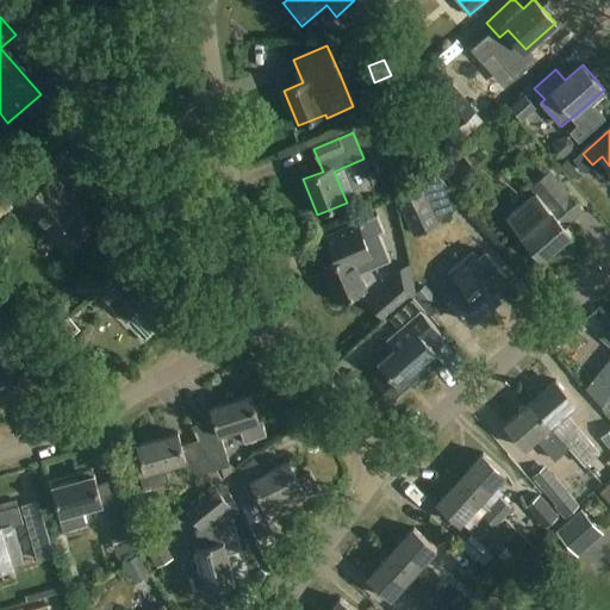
[(585,210),(551,170),(531,187),(537,193),(508,218),(526,237),(524,238),(542,260),(572,235),(565,226),(585,210)]
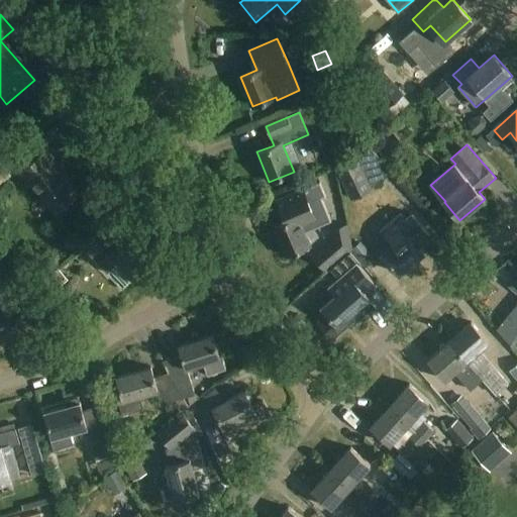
[(57,163),(46,150),(19,174),(28,186),(30,184),(55,212),(79,192),(56,164),(57,163)]
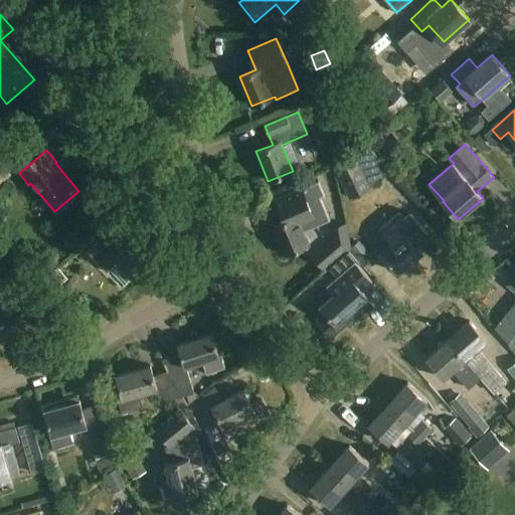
[(372,188),(357,157),(336,167),(350,198),(372,188)]
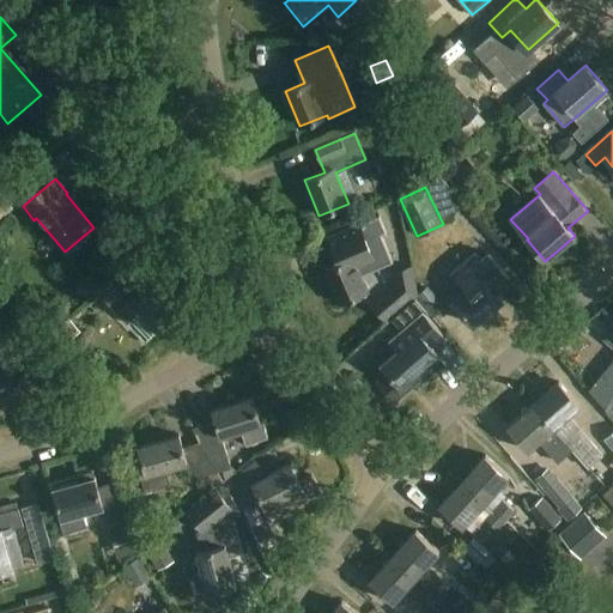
[(0,220),(14,210),(0,190),(0,220)]
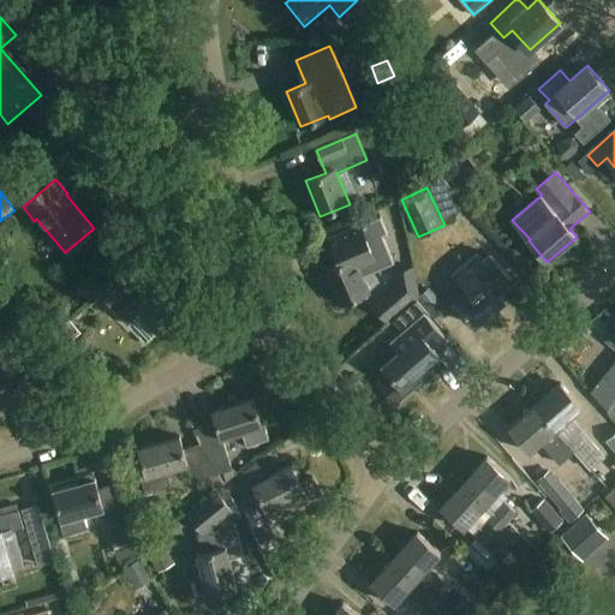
[(371,255),(359,228),(335,238),(345,261),(326,269),(340,305),(369,292),(356,261),(371,255)]
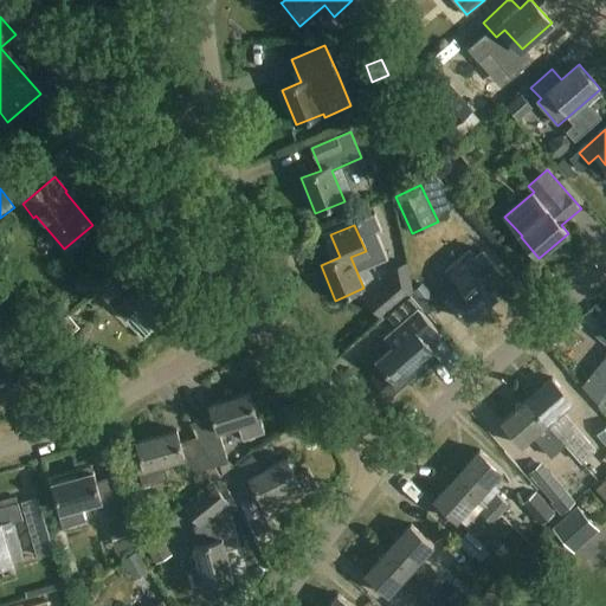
[(508,271),(484,243),(472,253),(470,250),(446,270),(463,288),(449,300),(468,321),(497,296),(489,287),(508,271)]
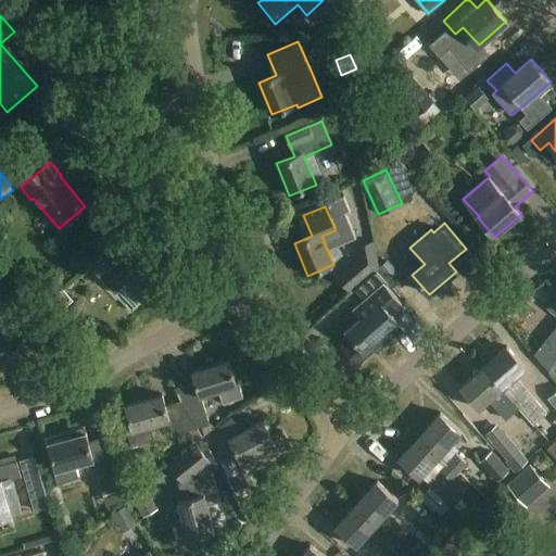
[(139,254),(126,240),(104,261),(93,272),(116,294),(126,285),(143,303),(166,281),(140,253),(139,254)]
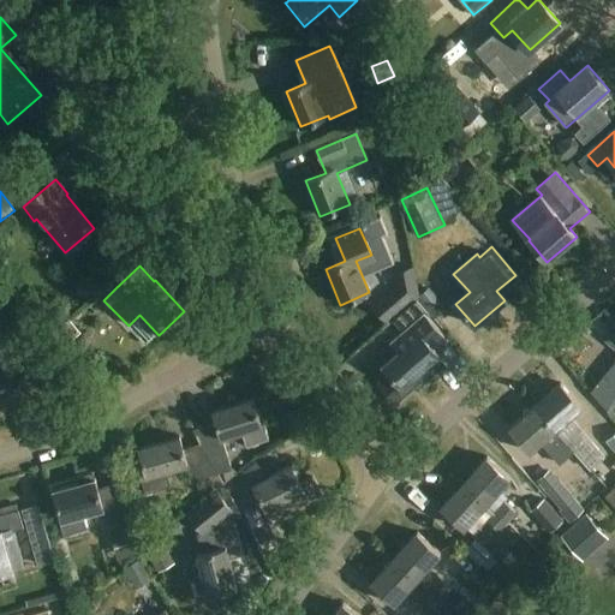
[(396,286),(392,290),(408,309),(418,300),(412,269),(394,273),(396,286)]
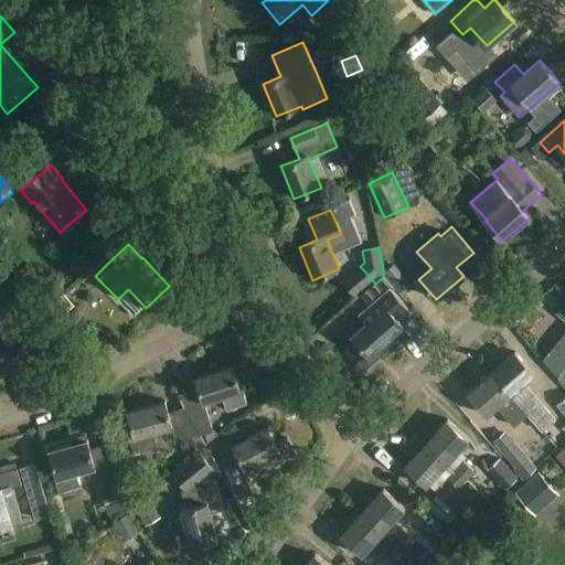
[(358,343),(347,353),(363,373),(388,352),(383,345),(396,333),(403,328),(396,319),(407,310),(391,290),(392,289),(384,279),(362,298),(371,308),(361,317),(366,323),(365,326),(352,337),(358,343)]
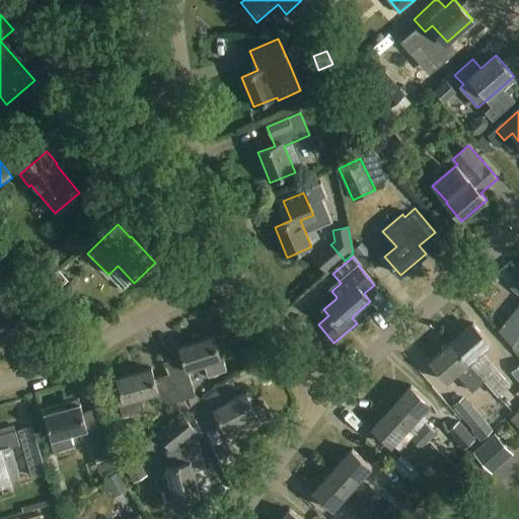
[(518,306),(499,331),(512,347),(518,337),(518,281),(513,288),(518,292),(518,306)]
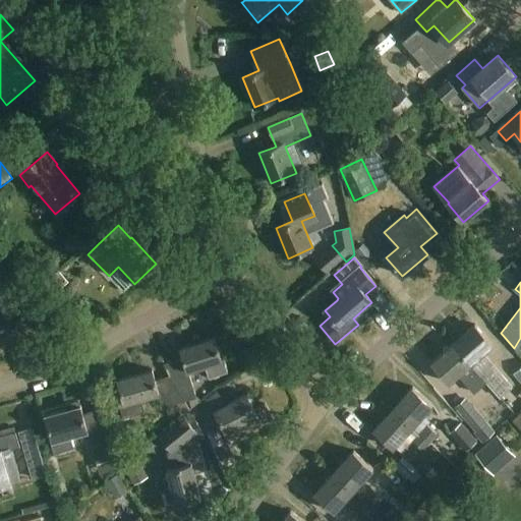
[(0,322),(15,308),(0,291),(0,322)]
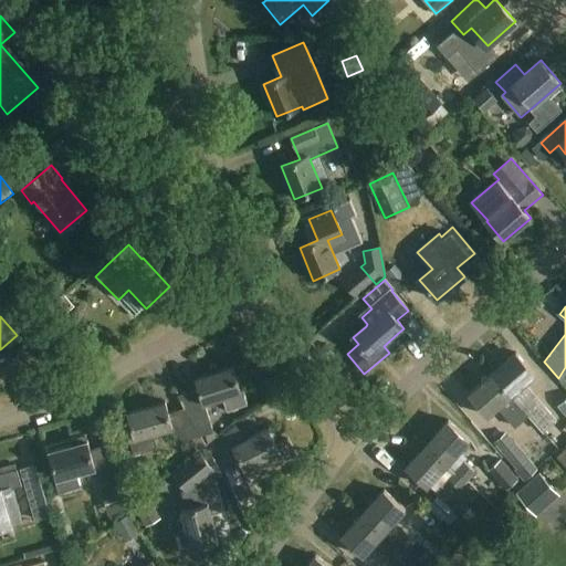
[(516,353),(493,374),(544,431),(557,420),(526,384),(535,375),(516,353)]
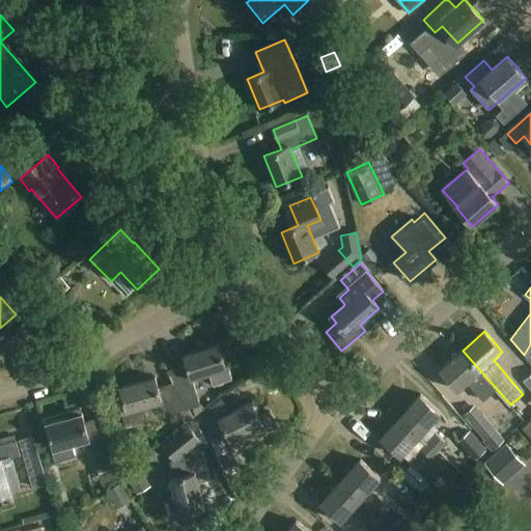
[(171,375),(189,409),(200,406),(192,378),(210,372),(213,385),(232,380),(228,366),(226,367),(219,344),(184,355),(189,370),(171,375)]
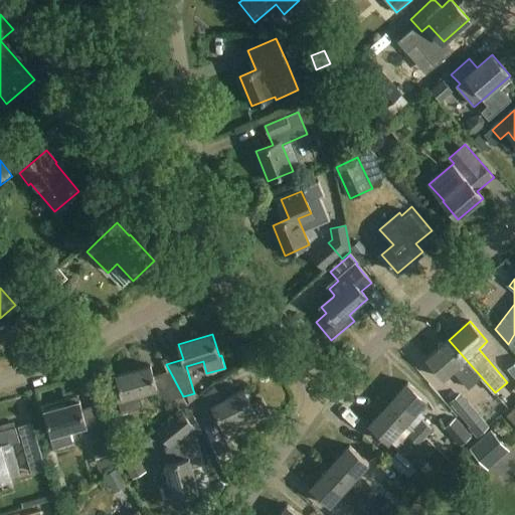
[(495,392),(449,340),(426,359),(444,379),(454,370),(469,388),(481,378),(494,393),(495,392)]
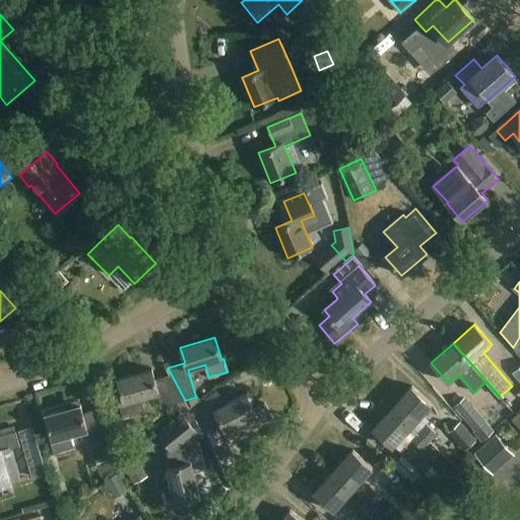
[(185,400),(168,368),(167,369),(170,375),(155,380),(152,370),(118,379),(124,401),(120,403),(124,417),(144,411),(140,398),(157,393),(163,407),(185,400)]
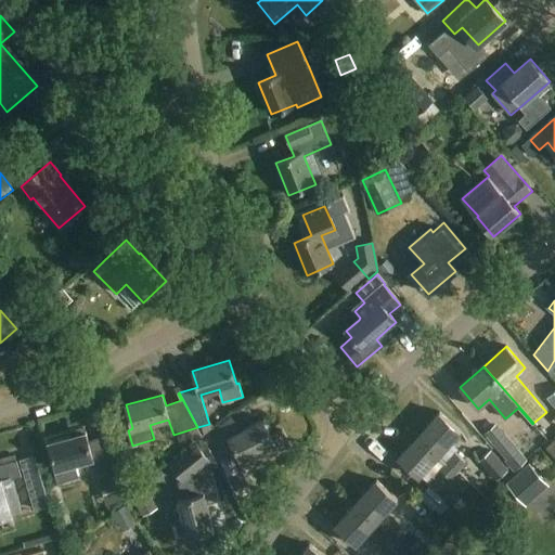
[(439,413),(418,436),(439,454),(461,431),(439,413)]
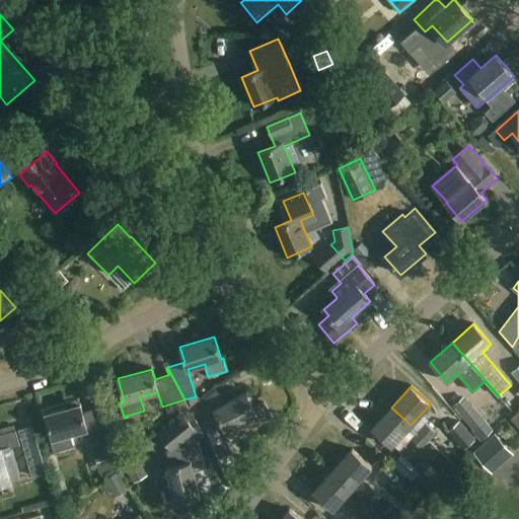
[(253,408),(246,392),(219,406),(213,393),(194,408),(206,432),(222,424),(225,431),(233,427),(237,435),(272,418),(264,402),(253,408)]
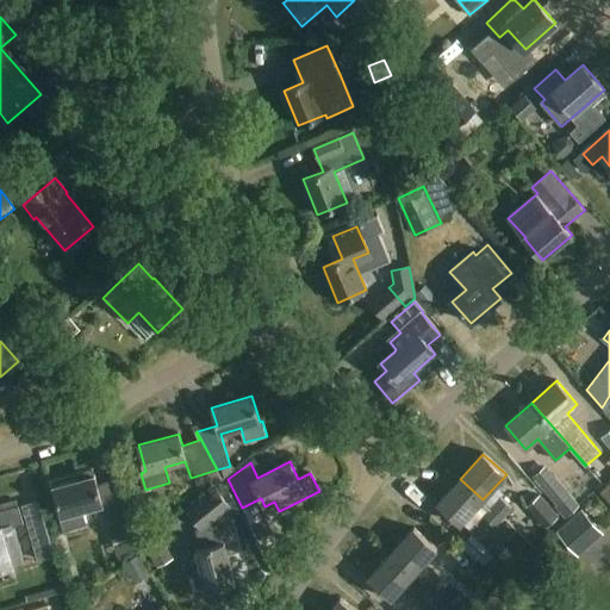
[(580,505),(546,466),(533,478),(566,517),(580,505)]
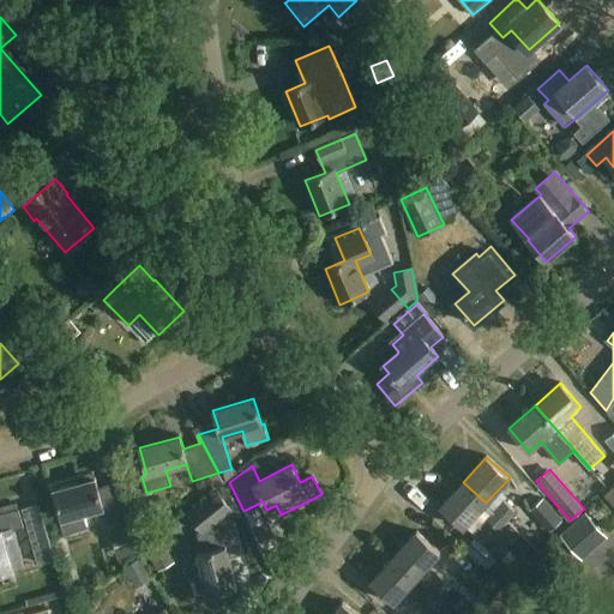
[(98,488),(95,479),(55,491),(61,515),(59,516),(65,534),(86,528),(83,512),(102,507),(109,533),(125,528),(113,485),(98,488)]
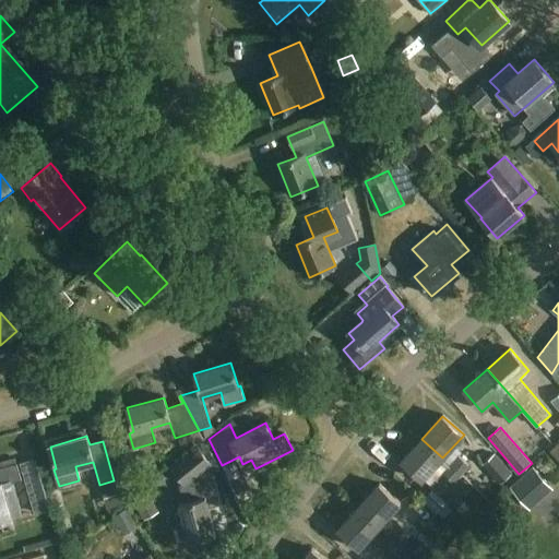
[(442,458),(421,439),(401,461),(421,480),(442,458)]
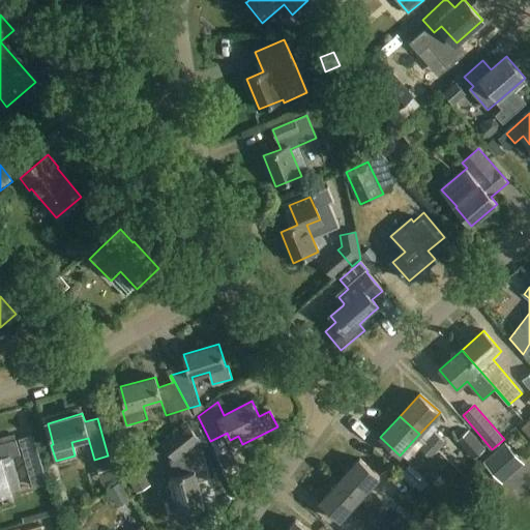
[(199,439),(190,423),(163,445),(174,460),(171,461),(176,477),(171,478),(175,496),(168,498),(173,520),(205,510),(196,475),(208,472),(199,439)]
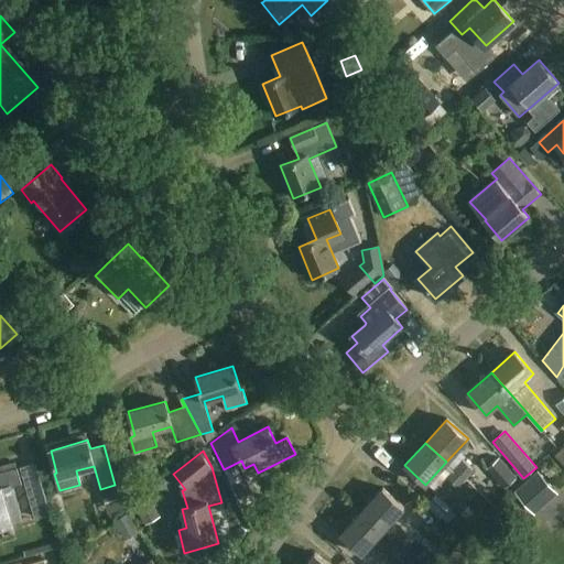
[(517,478),(499,458),(487,469),(505,489),(517,478)]
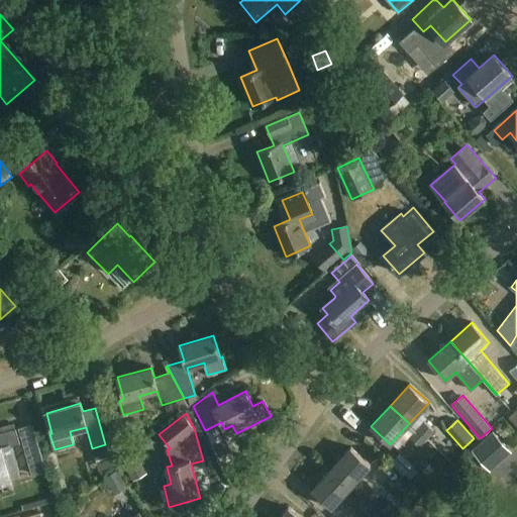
[(427,438),(434,431),(424,422),(417,430),(427,438)]
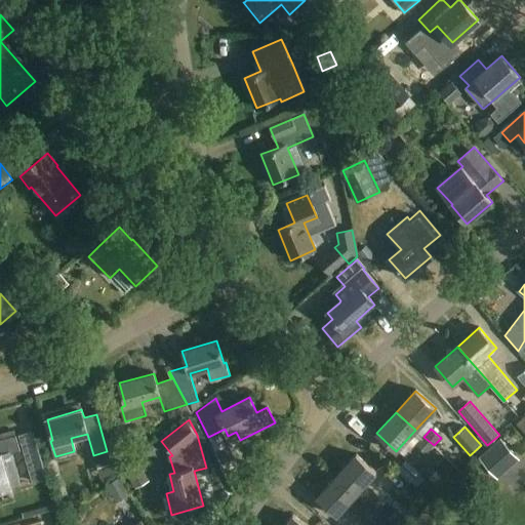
[(19,450),(16,436),(0,440),(0,489),(21,484),(12,452),(19,450)]
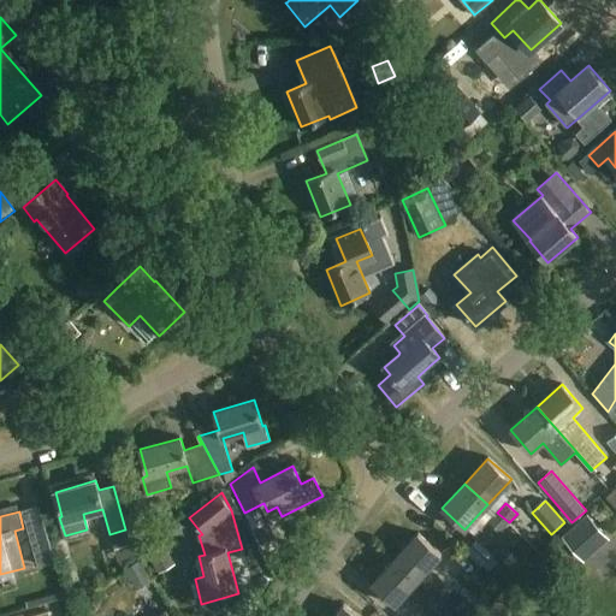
[(505,527),(509,522),(497,513),(490,522),(502,532),(505,527)]
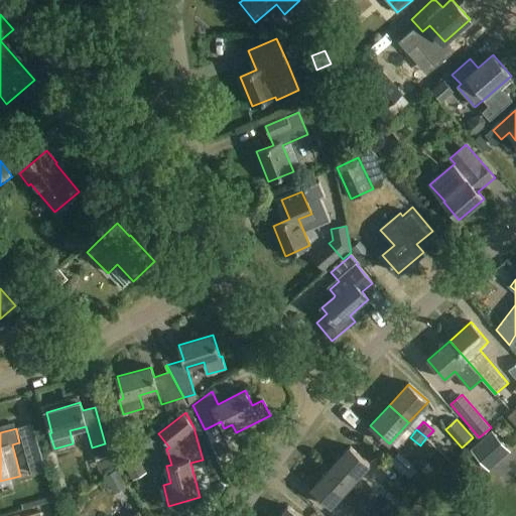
[(493,472),(515,454),(515,453),(502,434),(478,453),(493,472)]
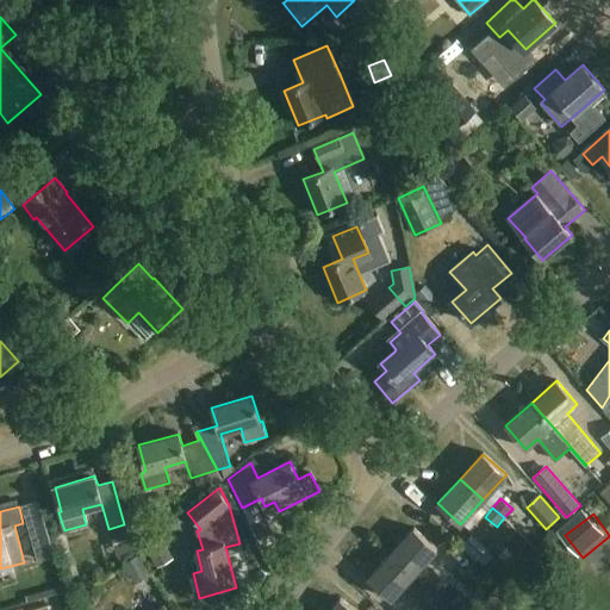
[(391,553),(415,574),(437,549),(415,528),(391,553)]
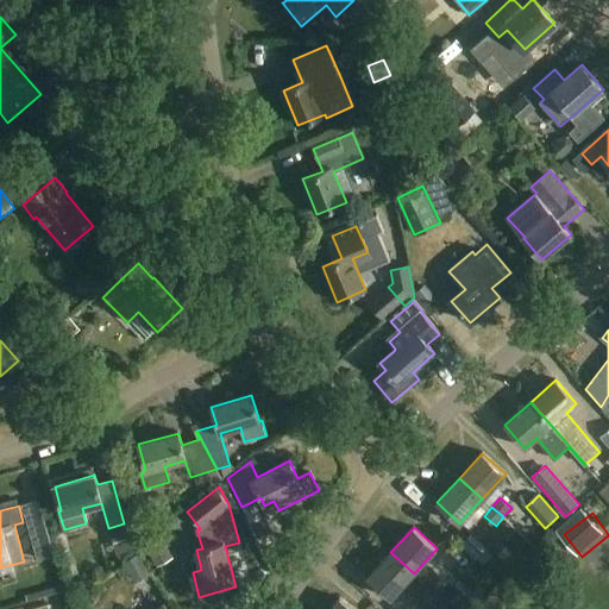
[(477,537),(470,545),(490,564),(498,556),(477,537)]
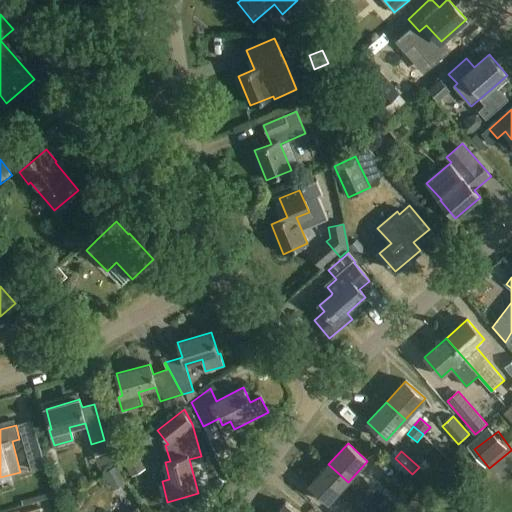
[(348,482),(328,464),(309,485),(329,503),(348,482)]
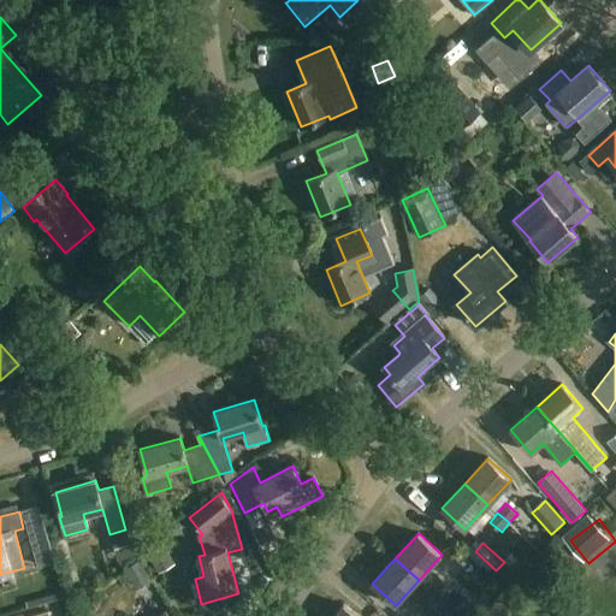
[(455,591),(438,576),(427,588),(444,603),(455,591)]
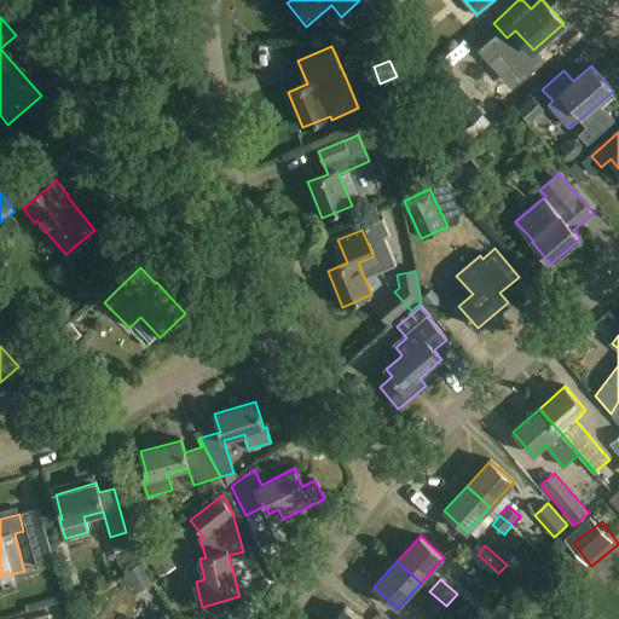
[(429,591),(418,603),(435,618),(446,606),(429,591)]
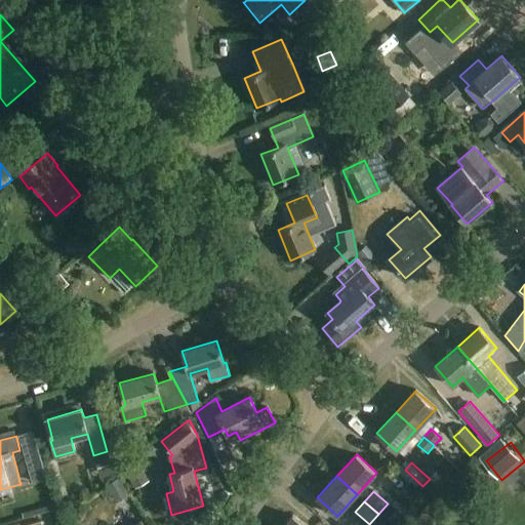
[(285,524),(306,524),(292,515),(285,524)]
